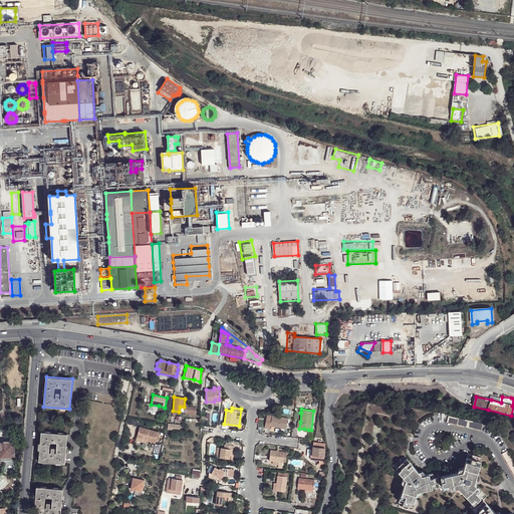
[(273,415),(272,418),(271,423),(266,422),(265,428),(270,429),(270,427),(279,428),(286,430),(288,418),(273,415)]
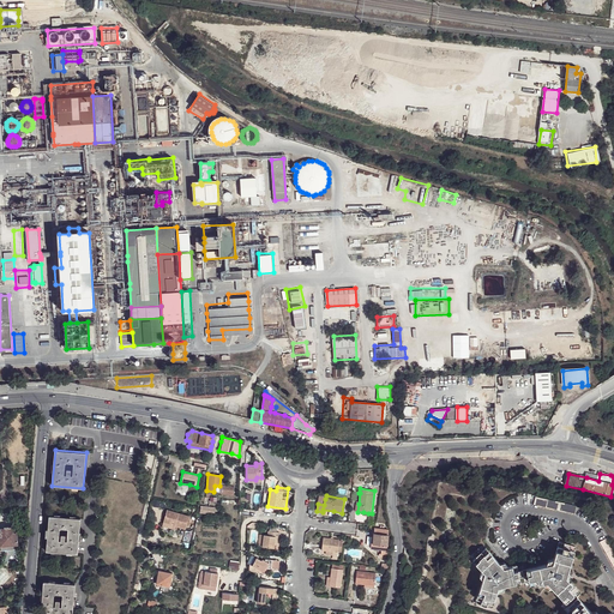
[(535,497),(534,504),(575,513),(577,505),(535,497)]
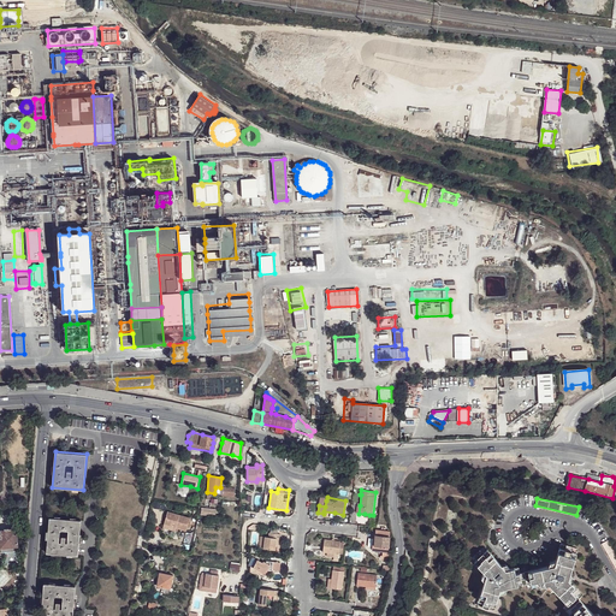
[(167,511),(164,523),(175,527),(177,528),(185,531),(189,517),(167,511)]
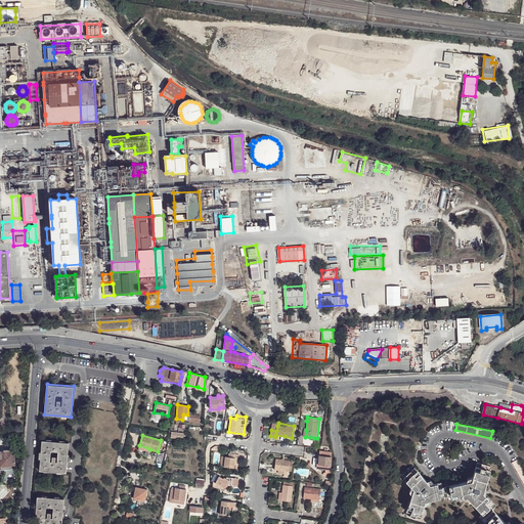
[(42,440),(40,471),(67,473),(69,442),(42,440)]
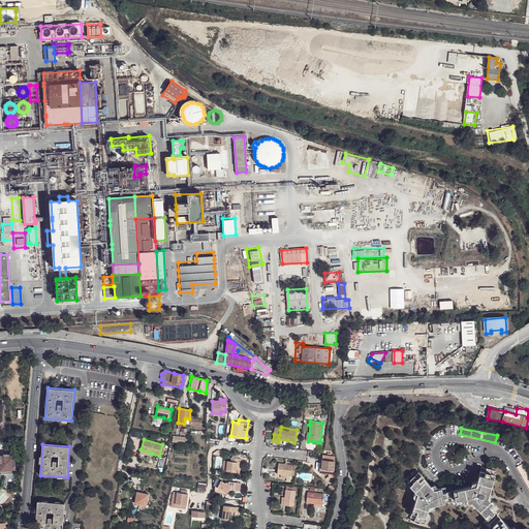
[(16,468),(14,455),(9,455),(9,454),(4,454),(4,455),(0,455),(1,461),(1,463),(0,463),(1,469),(16,468)]
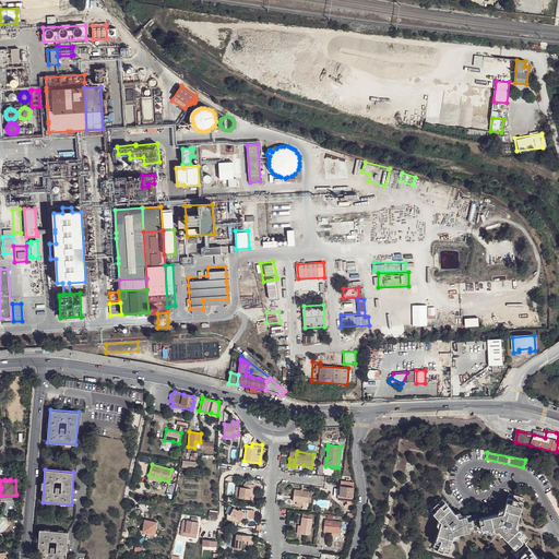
[(346,482),(341,480),(341,484),(340,494),(340,496),(341,496),(347,496),(351,497),(353,497),(354,487),(354,483),(349,483),(346,482)]
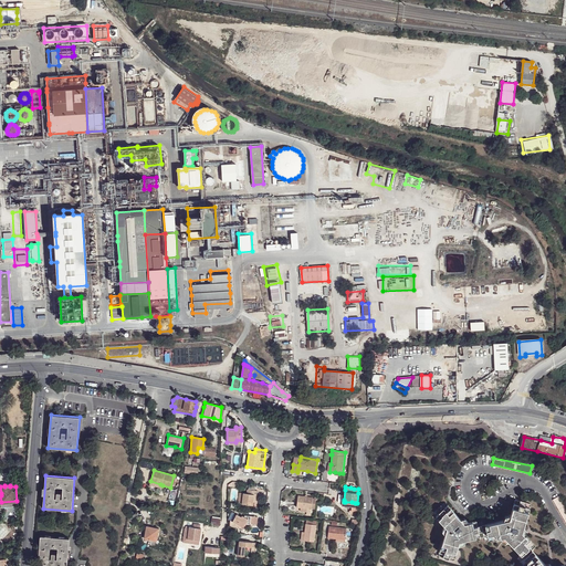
[(247,493),(243,493),(242,504),(253,505),(253,502),(254,501),(257,501),(258,491),(248,490),(247,493)]
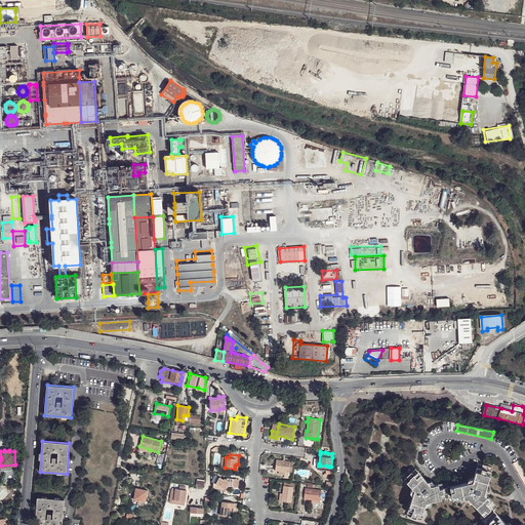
[(277,459),(276,471),(279,471),(285,472),(289,473),(289,472),(292,472),(293,462),(290,462),(290,461),(285,460),(283,460),(277,459)]
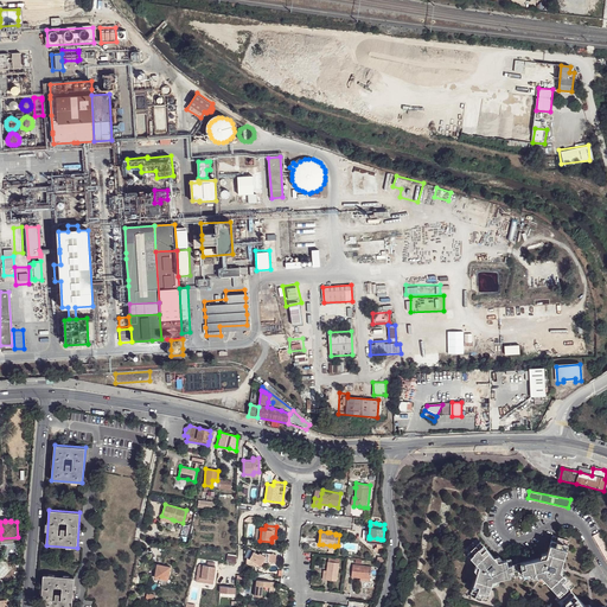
[(606,544),(600,531),(593,536),(606,561),(606,544)]
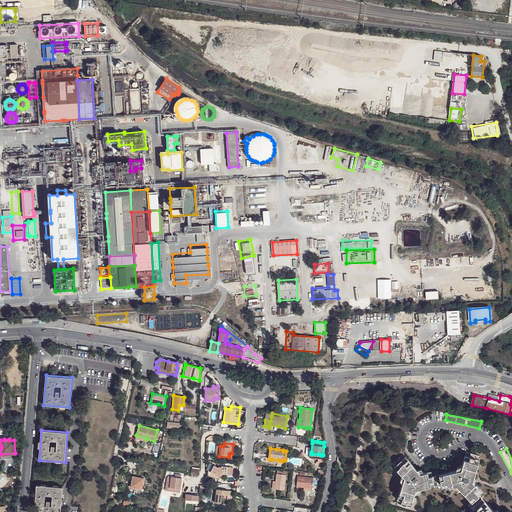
[(439,475),(441,484),(442,488),(452,486),(456,485),(460,489),(472,502),(479,495),(482,492),(477,487),(475,484),(472,482),(474,476),(480,457),(476,456),(476,455),(470,453),(470,454),(466,453),(462,465),(461,469),(456,471),(439,475)]
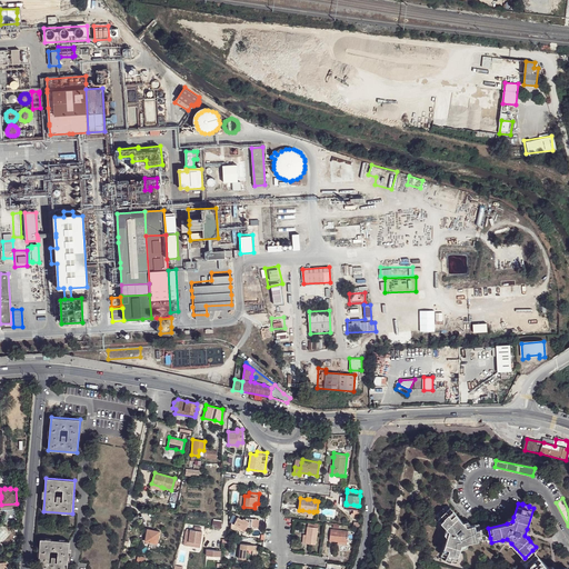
[(490,538),(488,528),(483,528),(482,523),(471,526),(467,527),(463,522),(448,506),(445,509),(443,509),(439,513),(440,513),(436,517),(446,528),(449,531),(448,537),(441,559),(446,560),(446,561),(451,563),(451,562),(456,563),(460,549),(462,545),(468,543),(486,539),(490,538)]
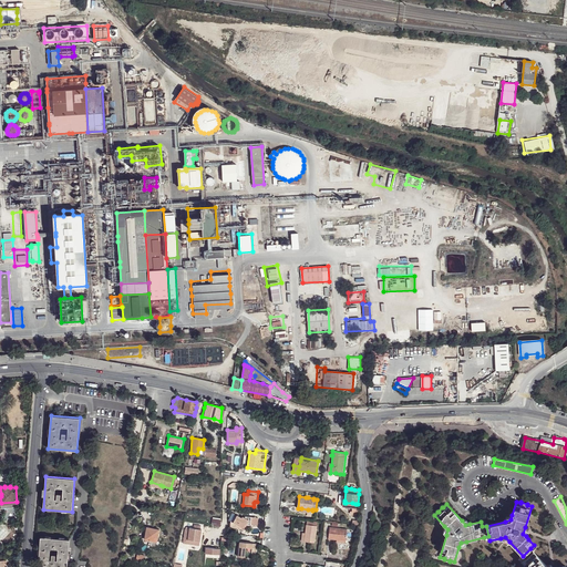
[(129,519),(132,524),(140,518),(136,514),(129,519)]
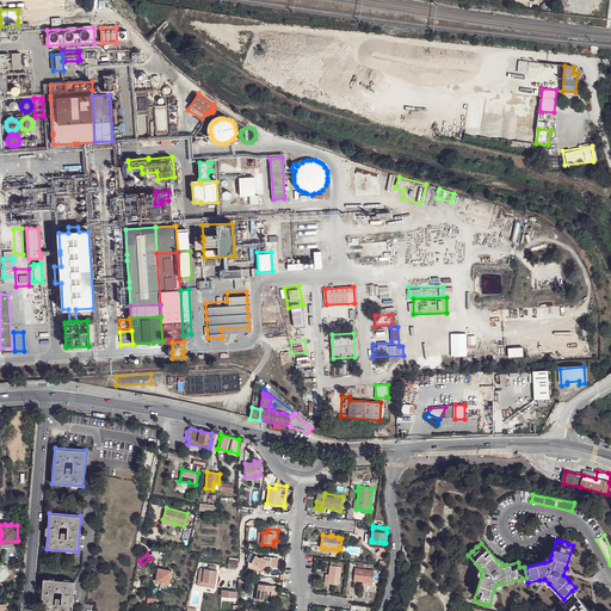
[(257,571),(265,572),(264,571),(252,563),(255,556),(253,555),(248,562),(248,568),(257,569),(257,571)]
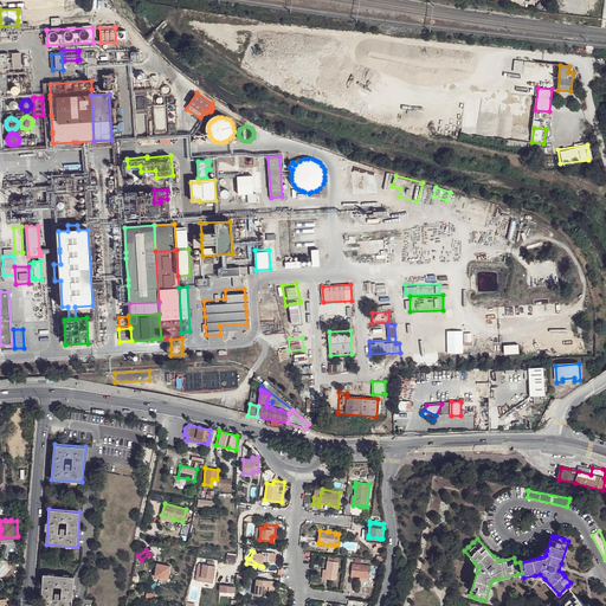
[(253,552),(250,559),(262,566),(264,561),(265,559),(268,560),(270,561),(277,560),(277,554),(263,552),(262,553),(259,553),(258,553),(253,550),(253,552)]
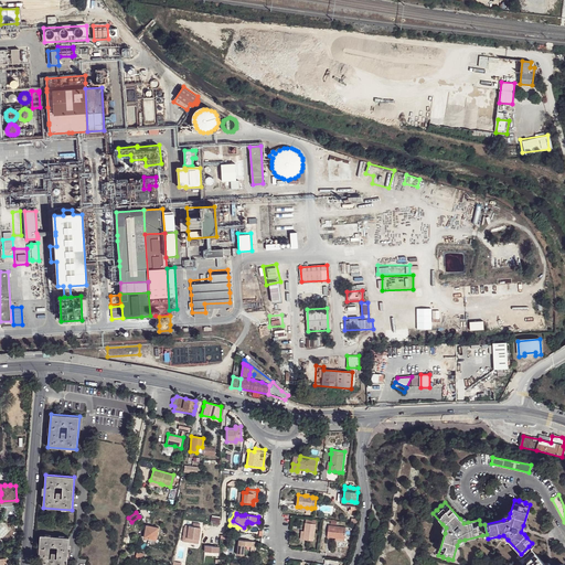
[(306,523),(306,522),(305,532),(304,540),(315,541),(317,524),(306,523)]
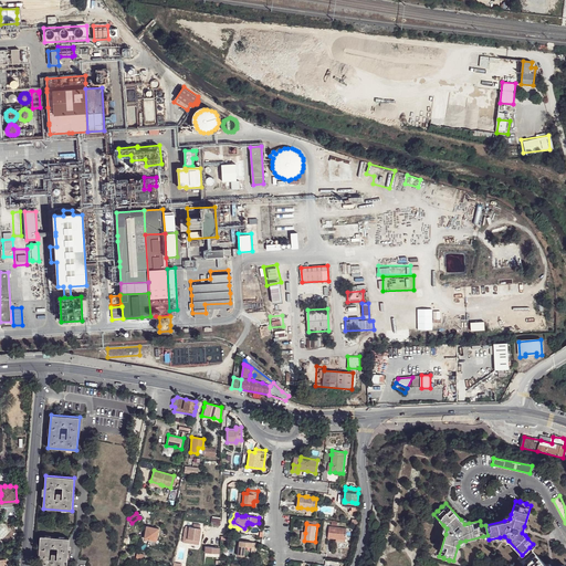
[(159,528),(146,526),(144,538),(145,538),(152,540),(156,541),(159,528)]
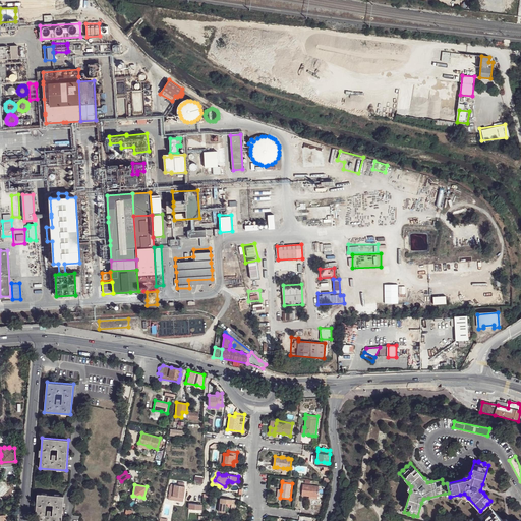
[(309,497),(317,498),(320,486),(303,484),(302,496),(309,497)]
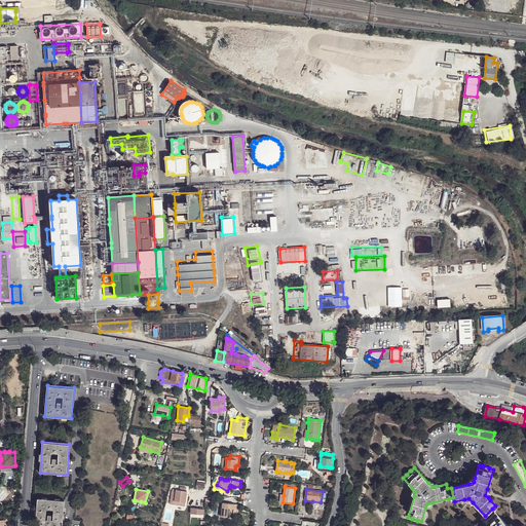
[(180,490),(176,490),(175,496),(175,501),(181,502),(185,502),(187,491),(186,491),(180,490)]
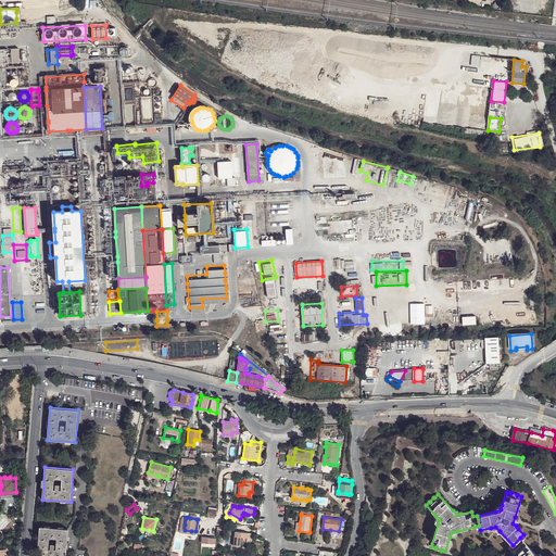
[(185,530),(185,525),(181,525),(180,528),(180,527),(179,531),(184,531),(184,534),(190,535),(191,531),(185,530)]
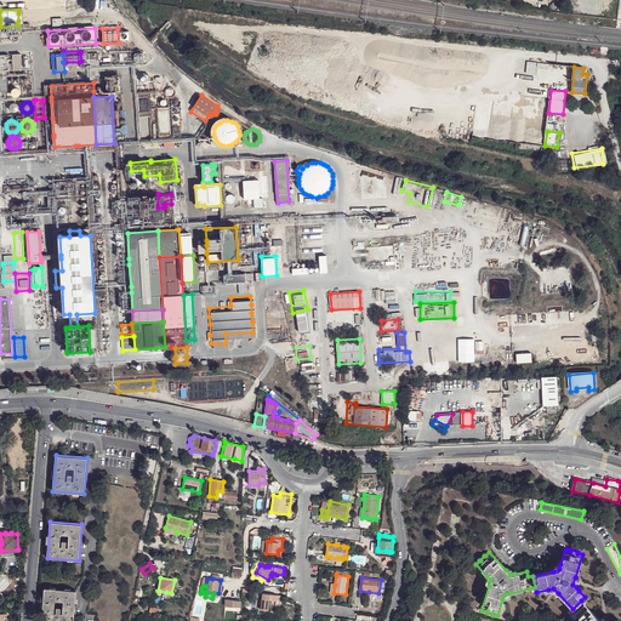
[(45,588),(41,620),(73,620),(77,591),(45,588)]
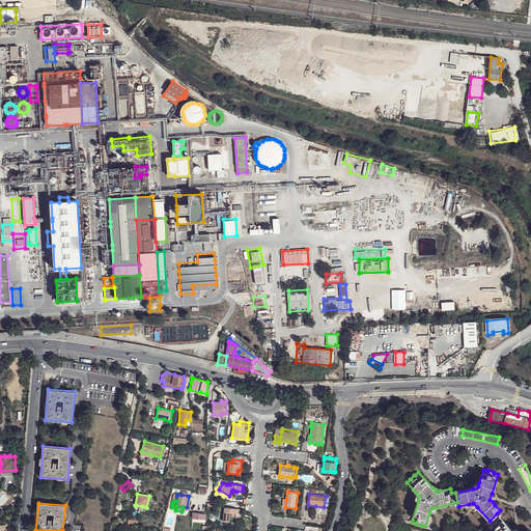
[(241,509),(225,507),(223,522),(235,523),(236,513),(240,514),(241,509)]
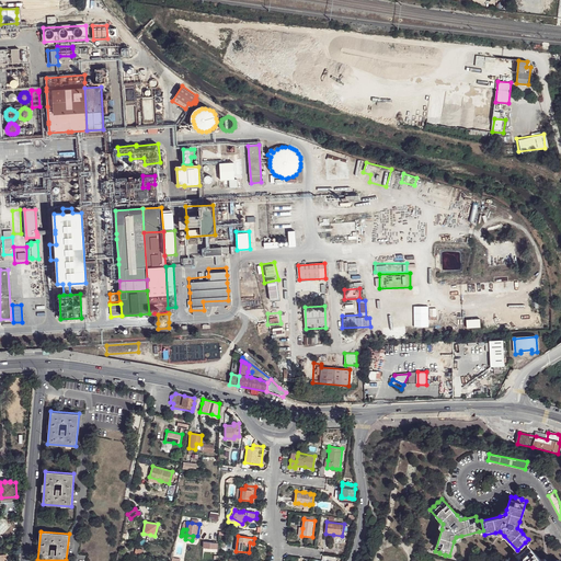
[(559,560),(556,560),(541,560),(540,559),(525,542),(517,550),(519,552),(515,557),(519,560),(559,560)]
